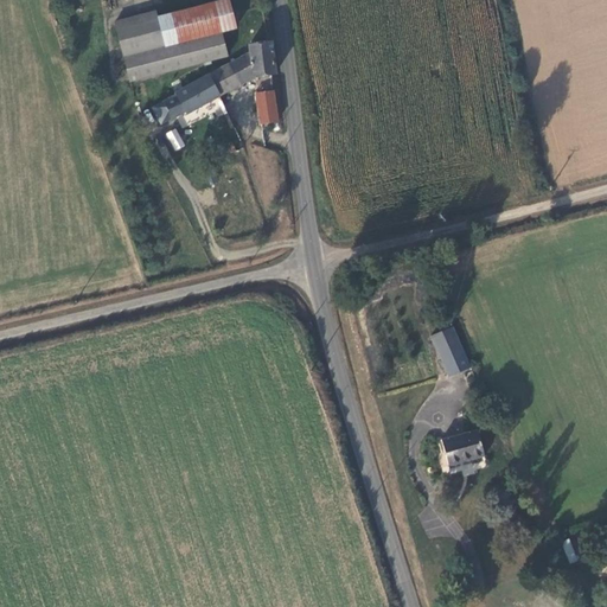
[(160,16),(165,46),(224,36),(238,33),(234,4),(160,16)]
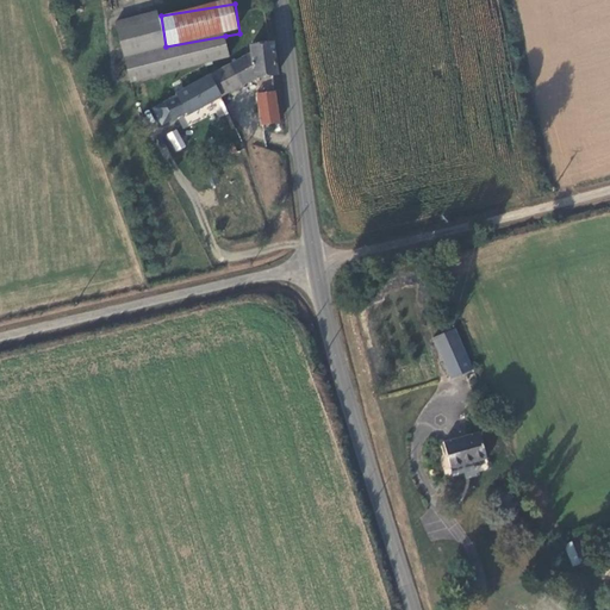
[(118,16),(130,79),(229,62),(225,36),(166,47),(161,16),(161,10),(118,16)]
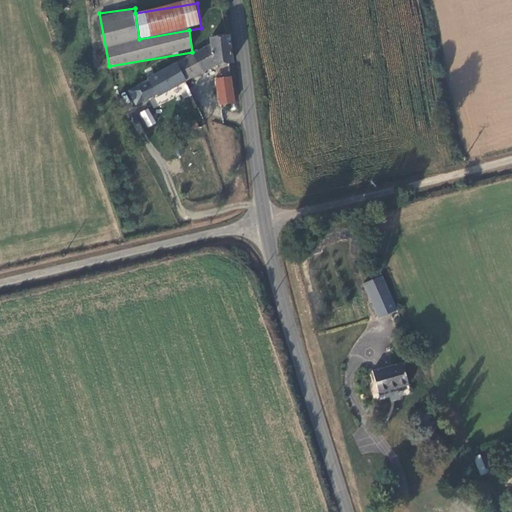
[(213,68),(233,66),(229,38),(207,40),(208,48),(147,77),(148,81),(129,90),(135,104),(156,95),(157,98),(213,68)]
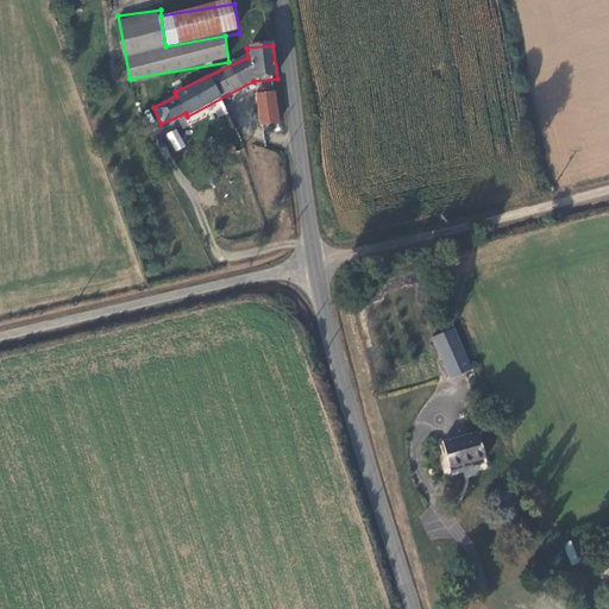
[(255,100),(258,129),(277,125),(274,96),(255,100)]
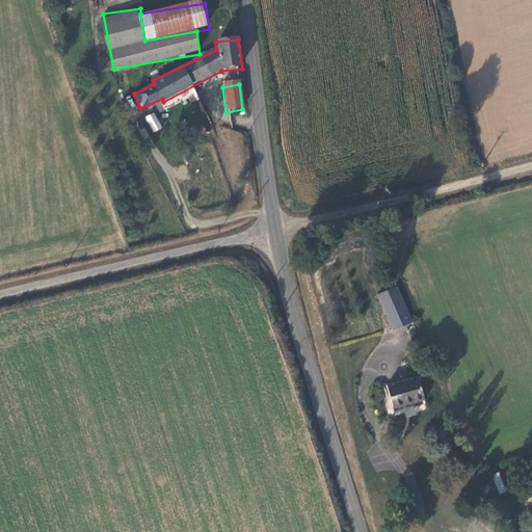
[(155,117),(145,122),(151,135),(159,131),(155,117)]
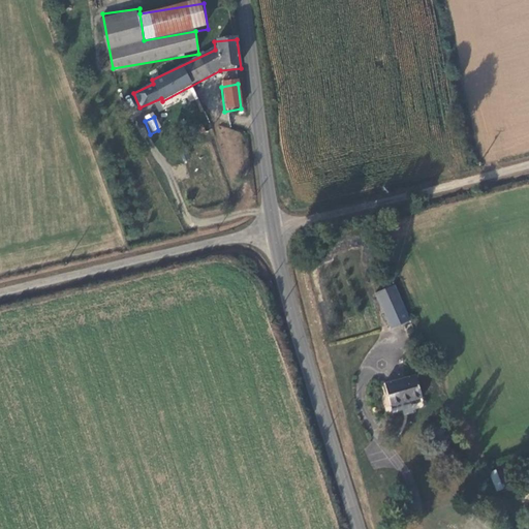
[(200,128),(191,132),(194,142),(205,137),(200,128)]
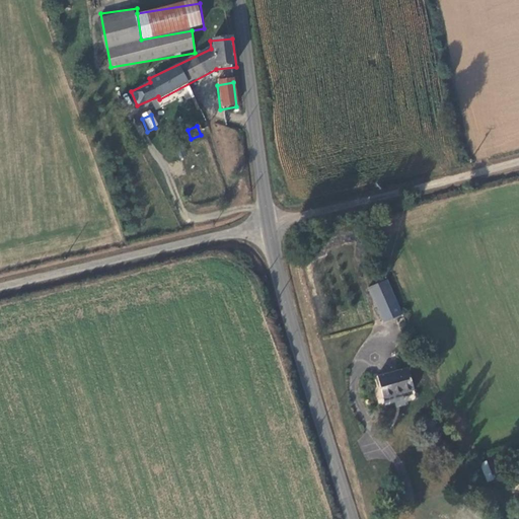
[(179,133),(183,143),(191,139),(188,130),(179,133)]
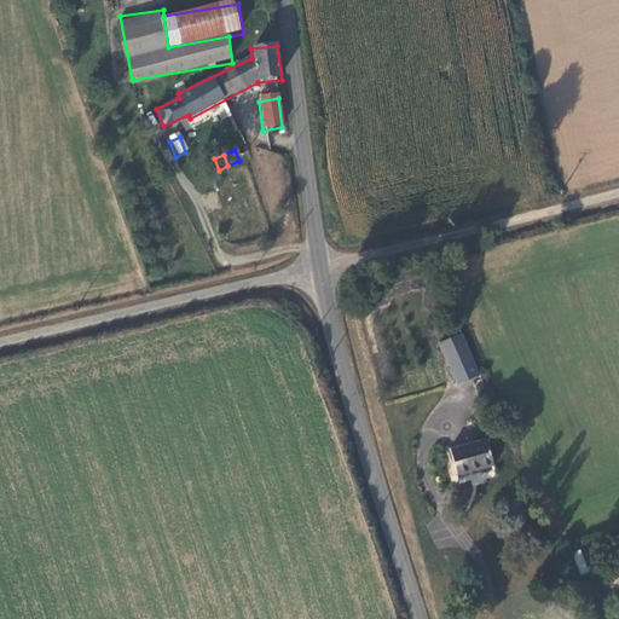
[(461,331),(438,342),(457,387),(481,376),(461,331)]
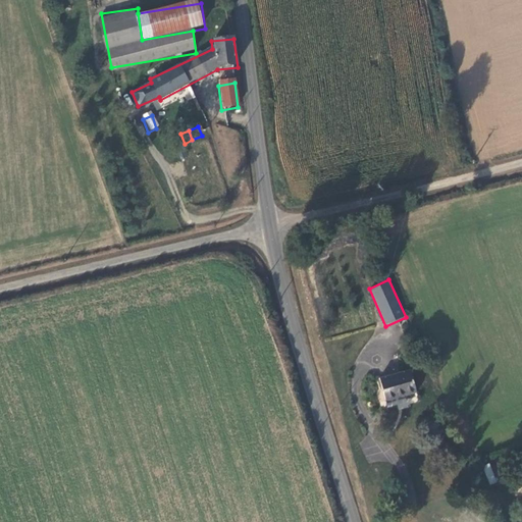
[(418,392),(411,367),(380,377),(385,402),(418,392)]
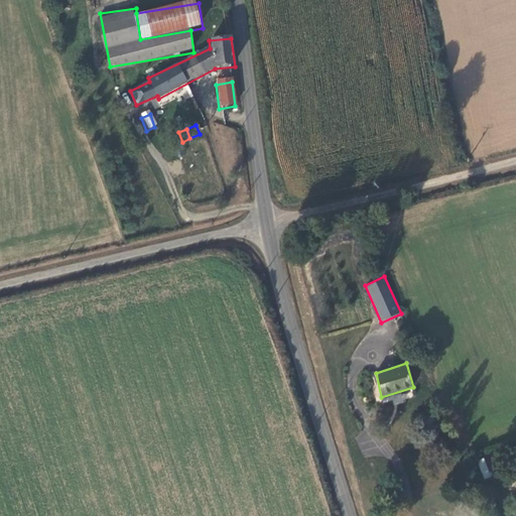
All buildings are outlined.
